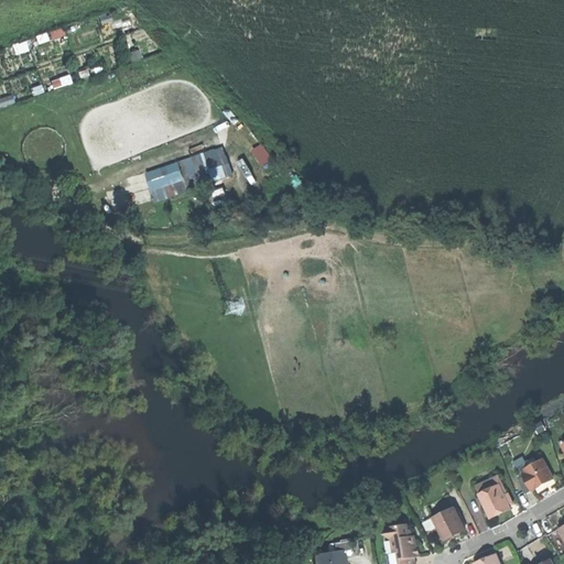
[(215,150),(202,155),(212,182),(234,174),(224,148),(215,151),(215,150)]
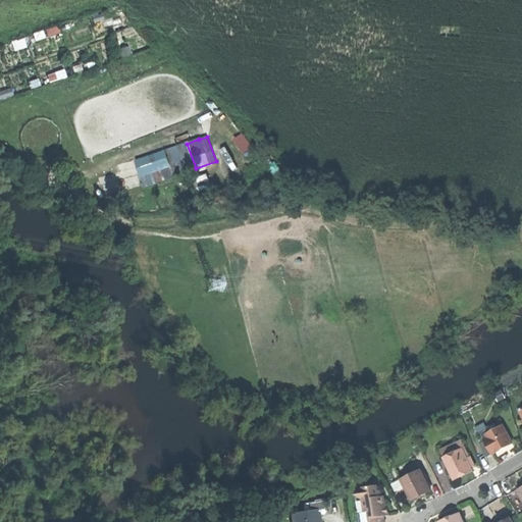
[(187,144),(164,151),(169,166),(142,175),(146,187),(196,168),(187,144)]
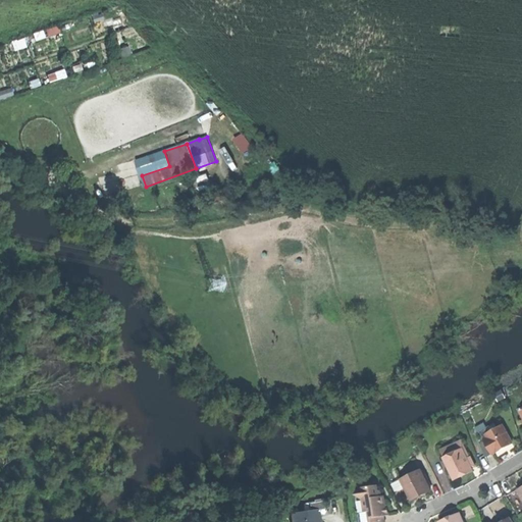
[(164,151),(137,161),(142,175),(169,166),(164,151)]
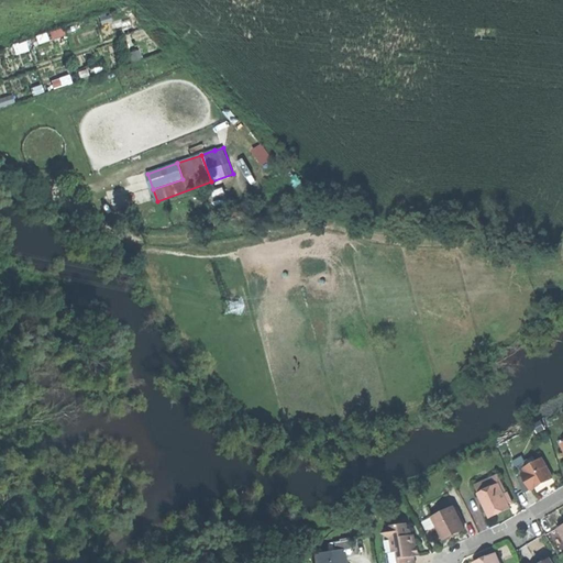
[(530,490),(531,492),(541,485),(552,479),(541,460),(522,471),(525,474),(529,479),(526,482),(530,490)]
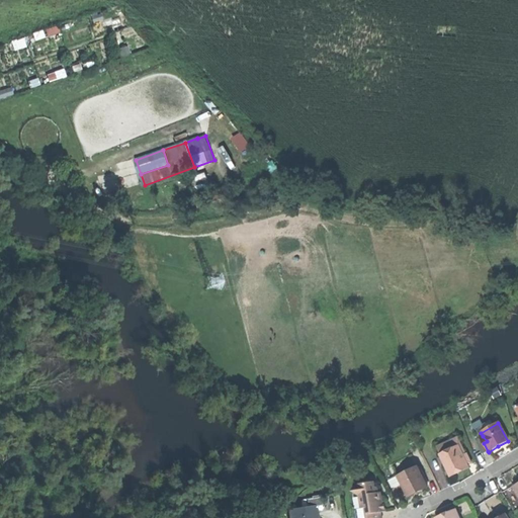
[(437,447),(440,454),(459,446),(461,445),(458,438),(437,447)]
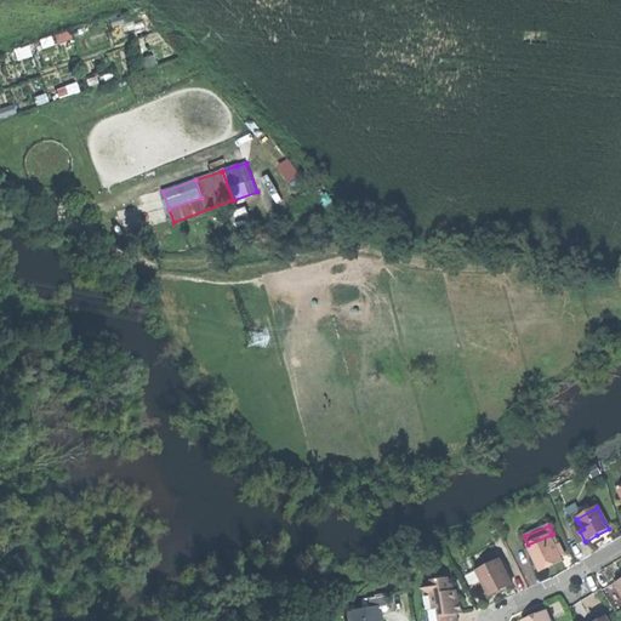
[(577,545),(585,541),(580,531),(575,525),(569,529),(574,535),(573,536),(577,545)]
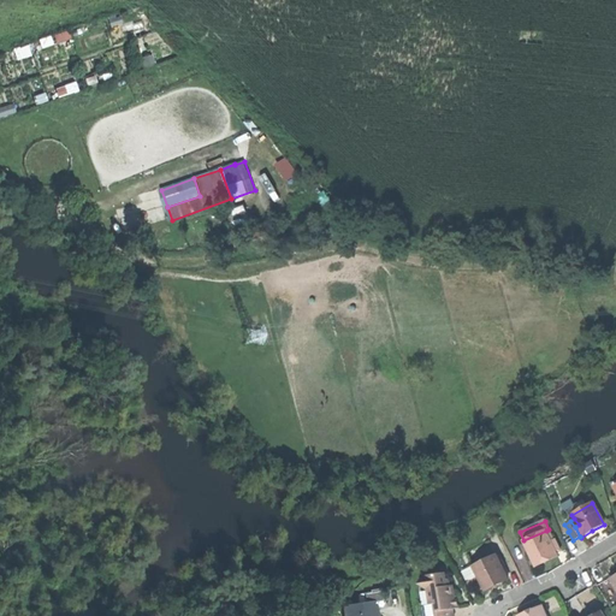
[(523,540),(535,567),(548,562),(558,557),(557,555),(555,549),(551,542),(546,531),(523,540)]
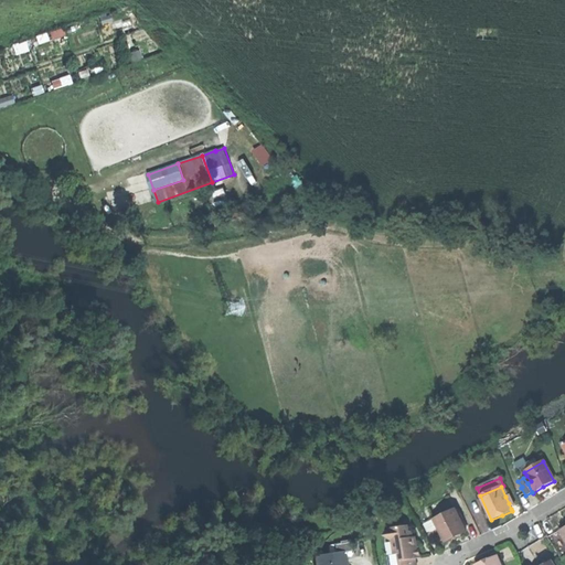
[(455,508),(434,518),(444,539),(452,534),(455,537),(459,534),(466,532),(455,508)]
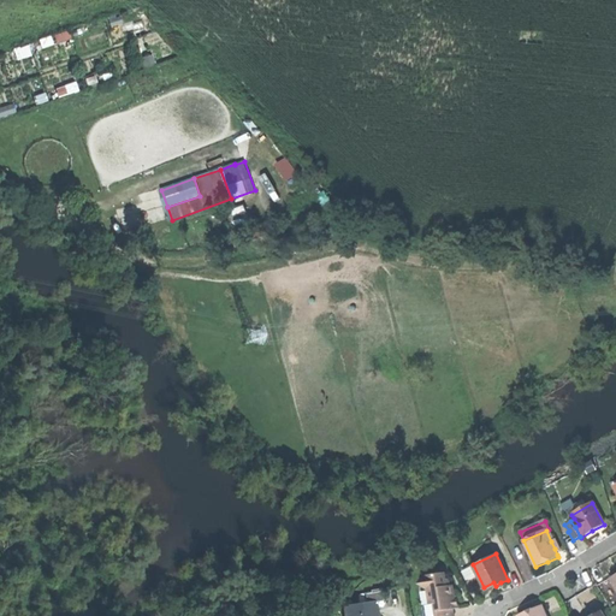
[(472,567),(465,570),(471,581),(478,578),(472,567)]
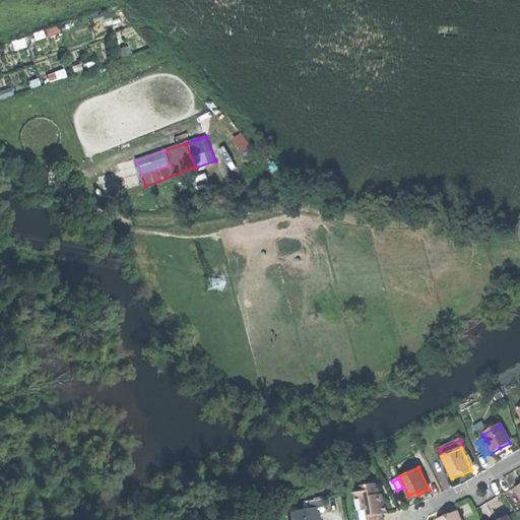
[(382,519),(382,515),(387,514),(387,510),(386,504),(382,504),(381,499),(380,500),(379,491),(376,491),(375,484),(358,486),(355,491),(356,496),(360,500),(362,500),(364,512),(356,513),(358,519),(382,519)]
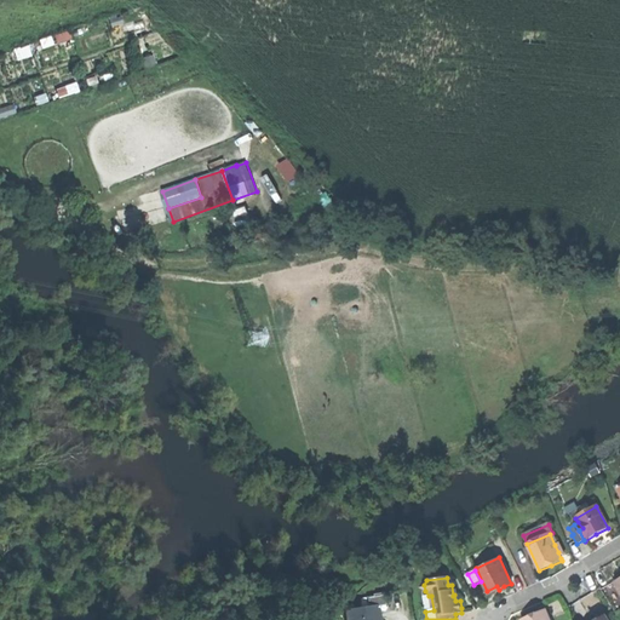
[(618,616),(619,614),(619,593),(614,584),(603,591),(618,616)]
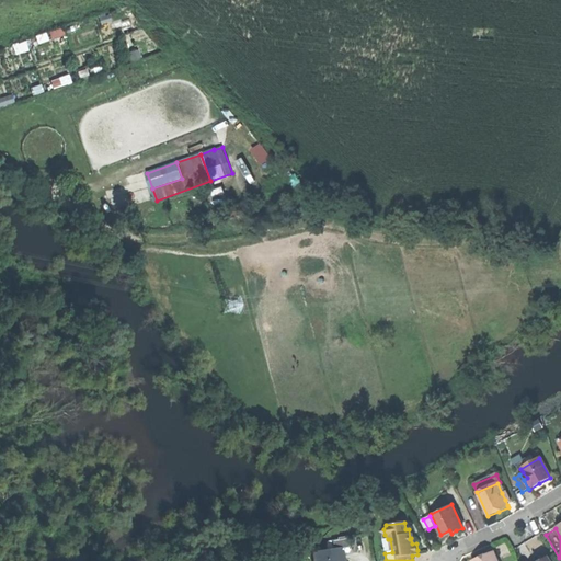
[(342,560),(340,549),(352,547),(348,537),(339,538),(339,540),(331,541),(333,549),(317,552),(318,560),(342,560)]
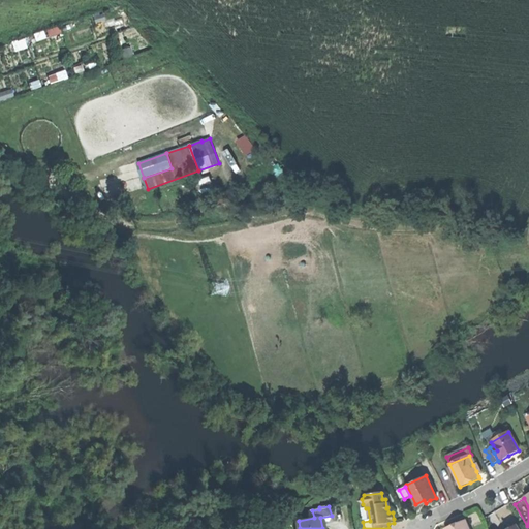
[(468,528),(465,520),(444,528),(468,528)]
